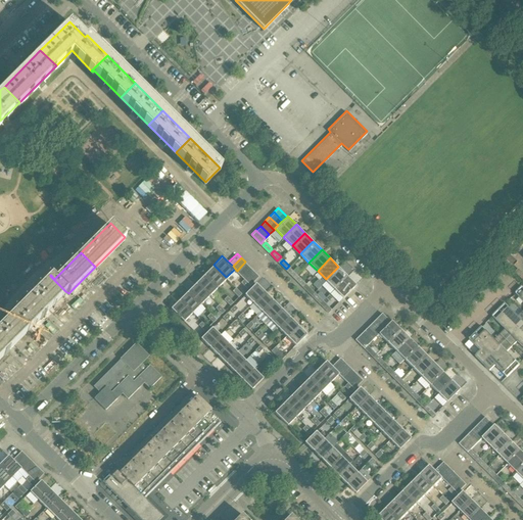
[(250,266),(245,262),(237,271),(241,275),(250,266)]
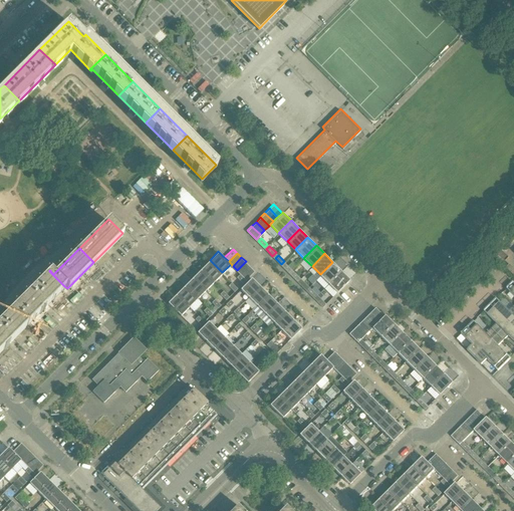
[(210,260),(202,268),(214,280),(222,272),(210,260)]
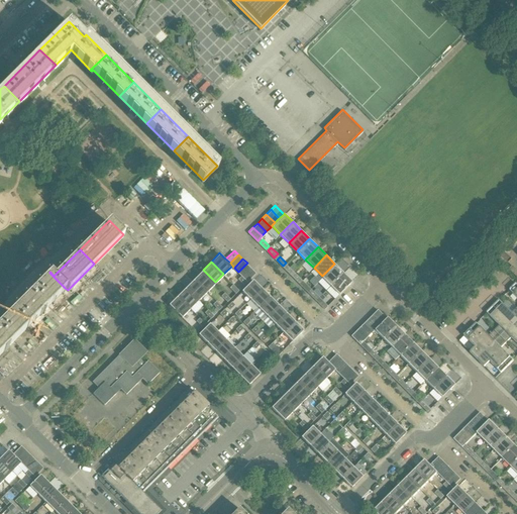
[(251,268),(247,263),(238,272),(241,274),(242,276),(251,268)]
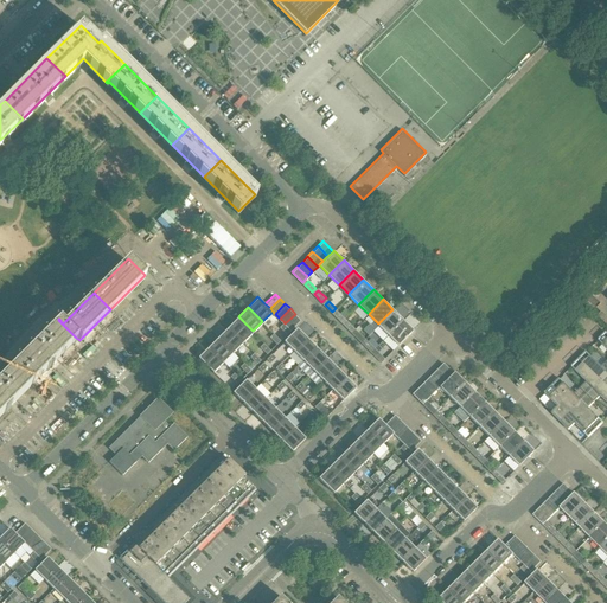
[(378,324),(388,334),(403,319),(393,309),(378,324)]
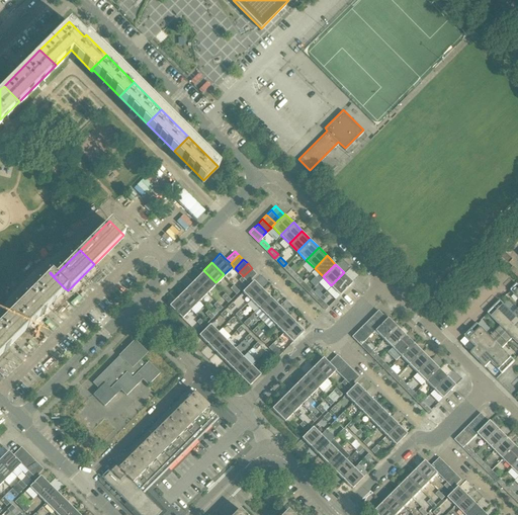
[(285,268),(291,274),(294,271),(288,265),(285,268)]
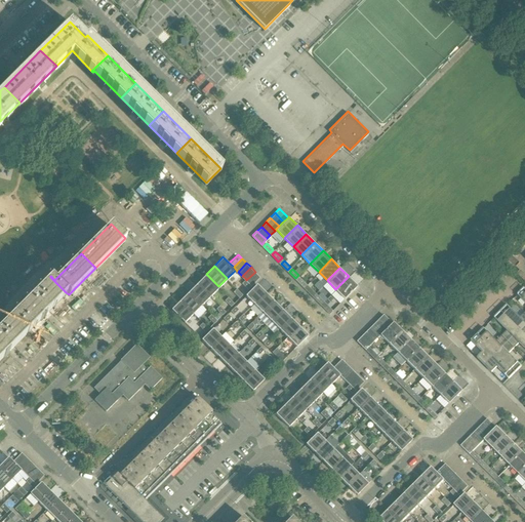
[(259,276),(255,272),(246,280),(251,284),(259,276)]
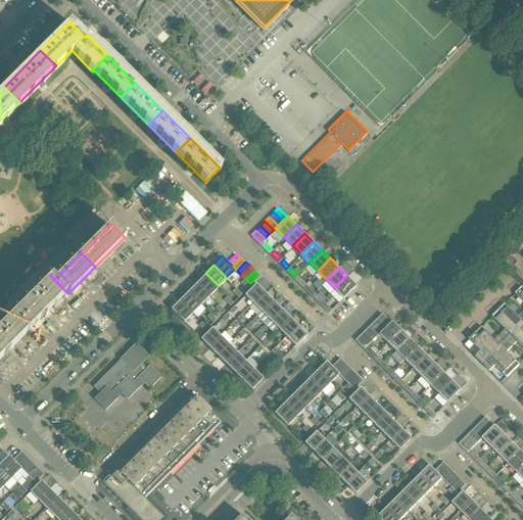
[(205,273),(196,281),(209,294),(218,285),(205,273)]
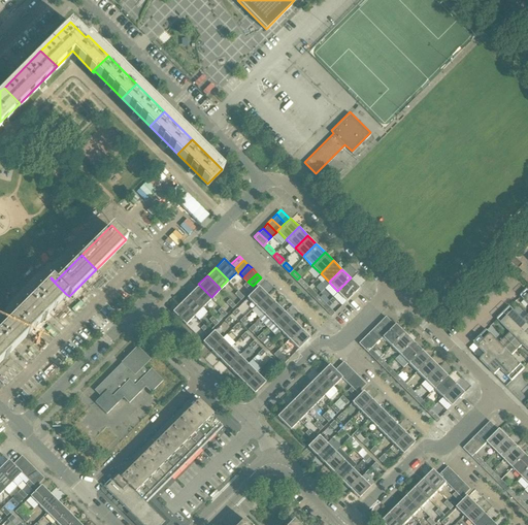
[(351,277),(337,291),(347,299),(359,286),(351,277)]
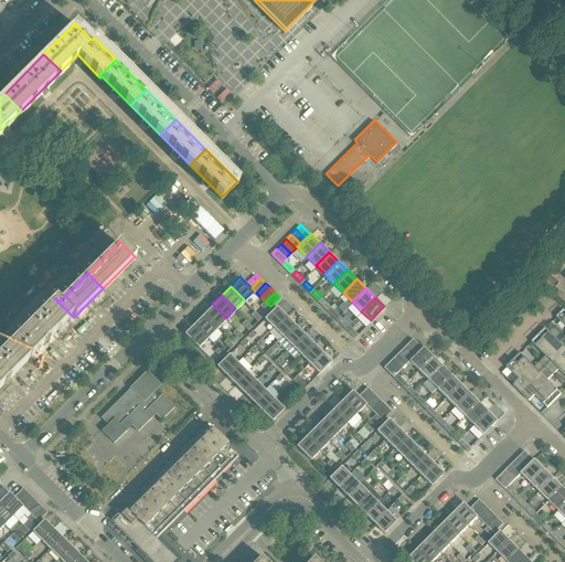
[(54,298),(14,337),(31,354),(71,315),(54,298)]
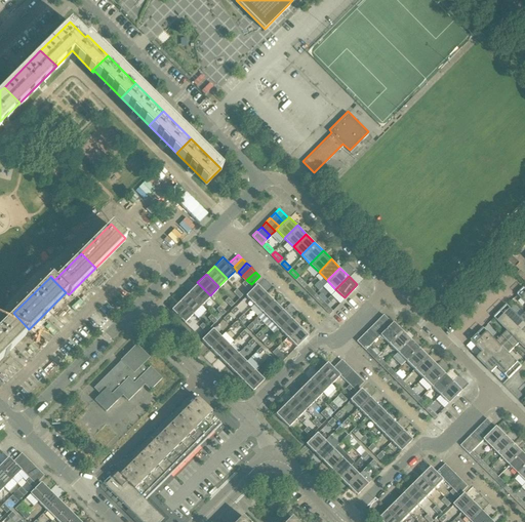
[(297,280),(304,286),(307,283),(300,277),(297,280)]
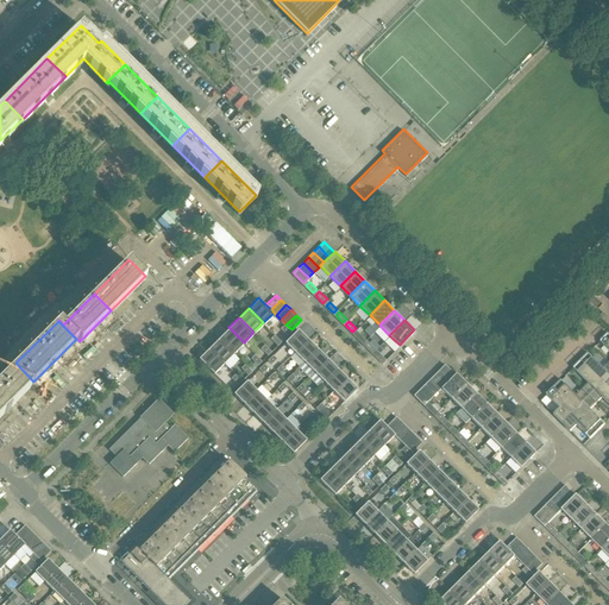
[(292,329),(286,325),(284,322),(281,327),(287,333),(292,329)]
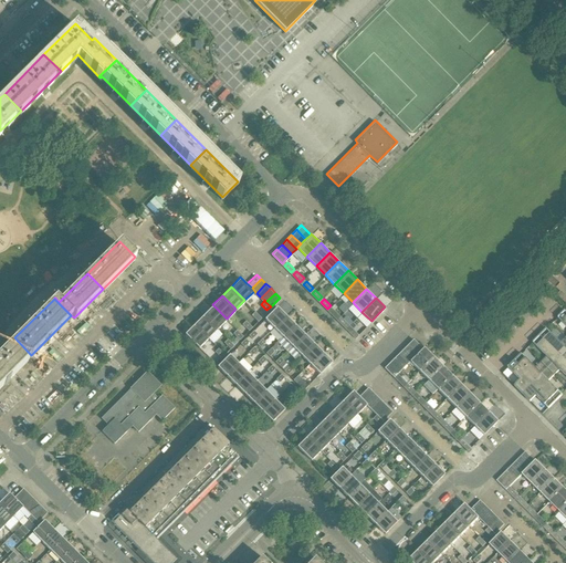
[(212,304),(203,314),(217,327),(227,319),(212,304)]
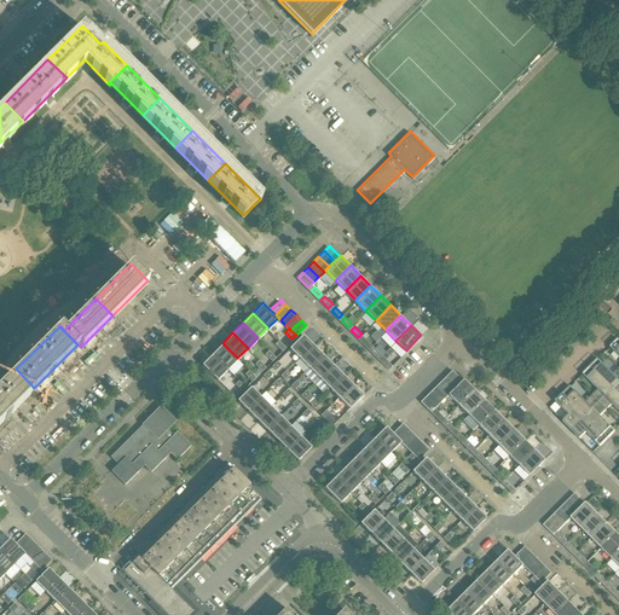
[(290,347),(299,355),(312,342),(302,334),(290,347)]
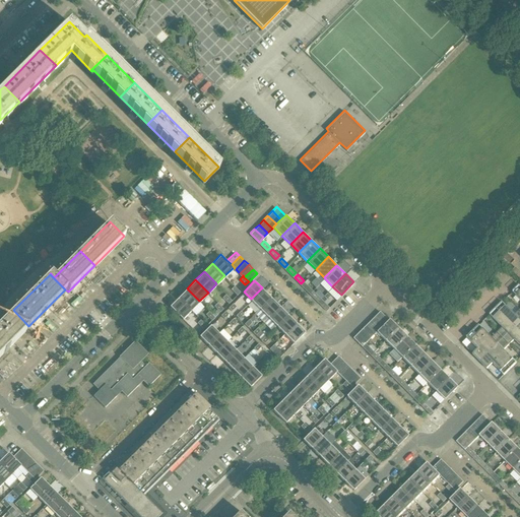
[(303,286),(310,293),(313,289),(307,282),(303,286)]
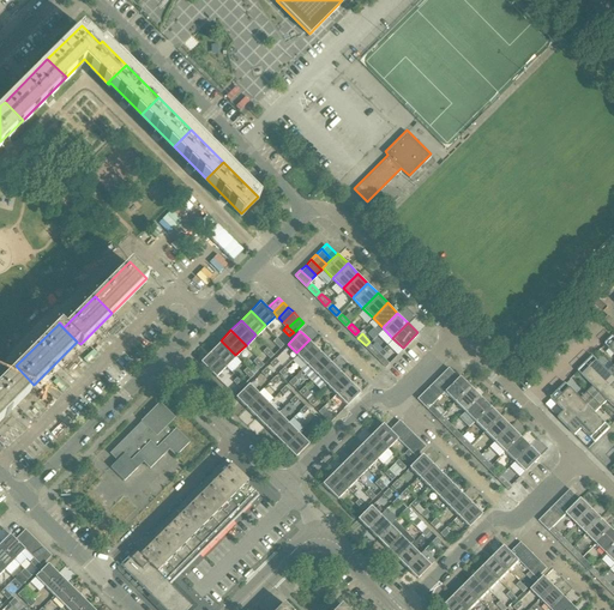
[(272,339),(280,346),(283,343),(276,336),(272,339)]
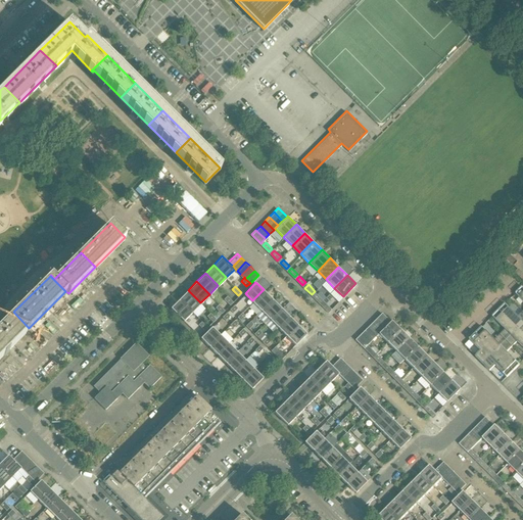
[(252,300),(260,309),(272,298),(264,289),(252,300)]
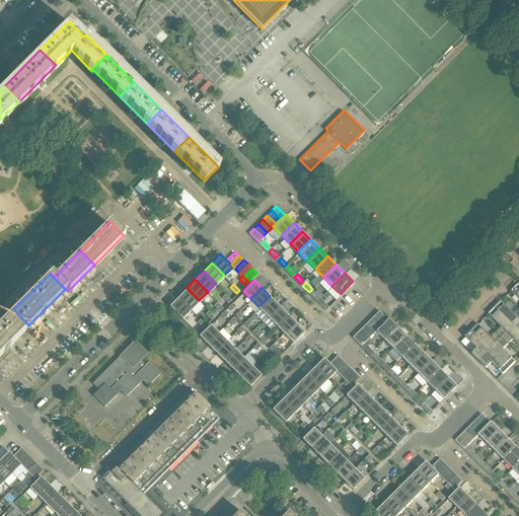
[(187,288),(178,295),(192,308),(199,300),(187,288)]
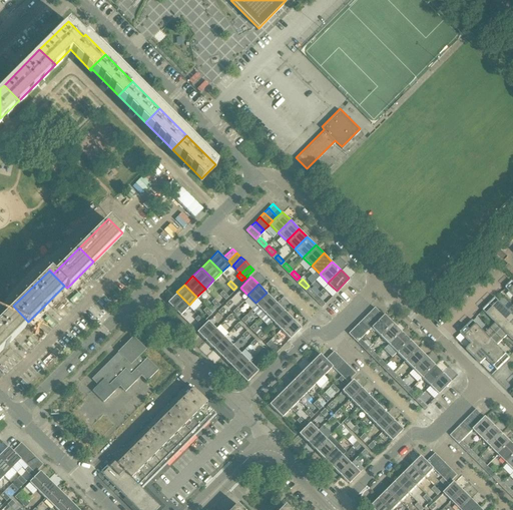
[(308,291),(314,297),(317,294),(311,288),(308,291)]
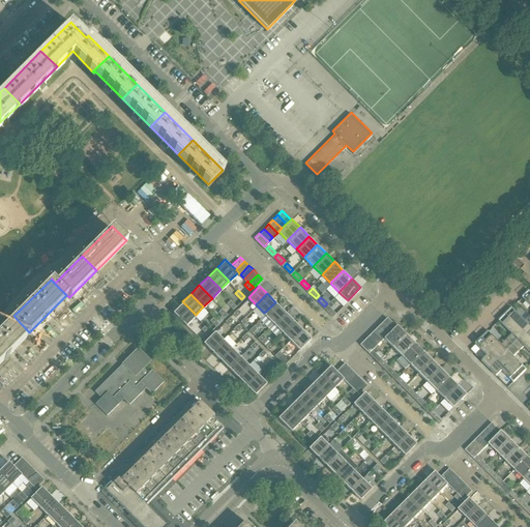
[(227,301),(233,308),(236,304),(230,298),(227,301)]
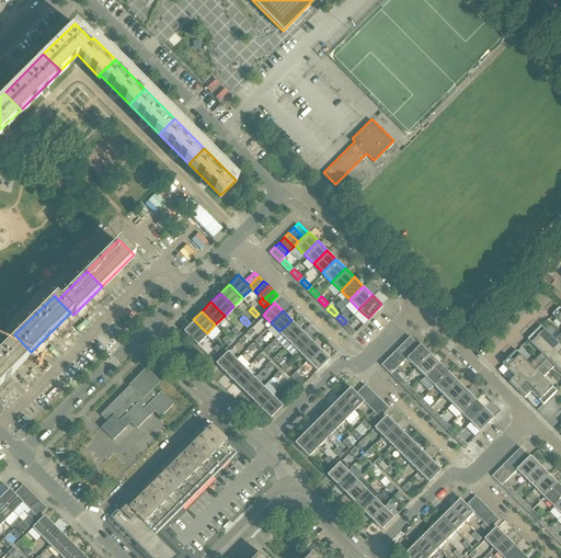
[(207,333),(193,319),(183,329),(197,343),(207,333)]
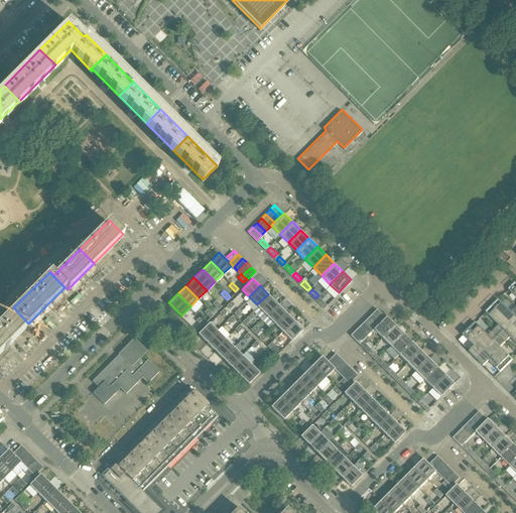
[(257,304),(265,312),(276,302),(268,294),(257,304)]
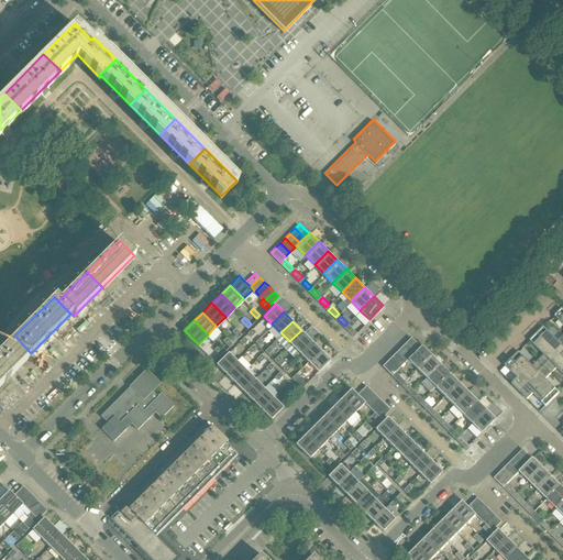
[(350,325),(346,328),(353,335),(356,331),(350,325)]
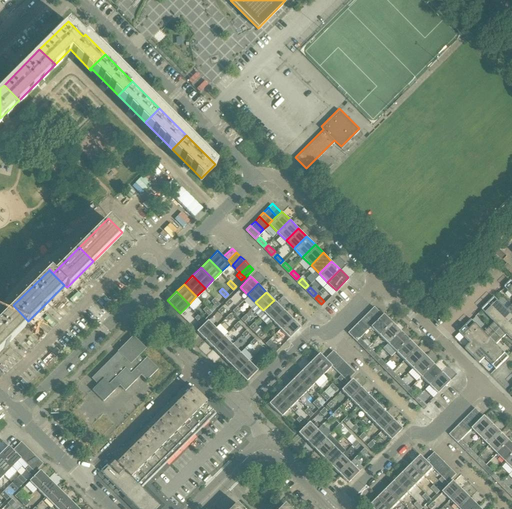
[(494,295),(488,301),(491,305),(506,320),(511,314),(511,302),(507,307),(498,298),(494,295)]
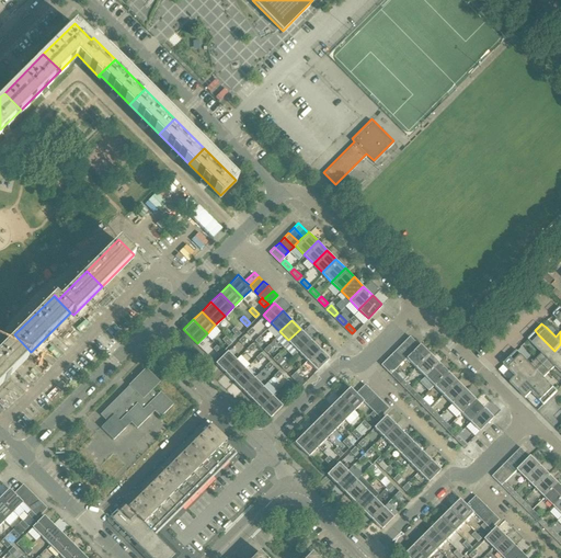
[(240,331),(235,325),(231,329),(238,336),(241,331),(240,331)]
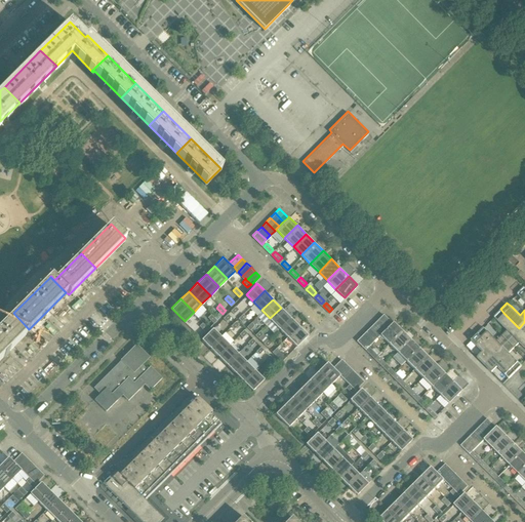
[(270,318),(278,327),(289,316),(281,308),(270,318)]
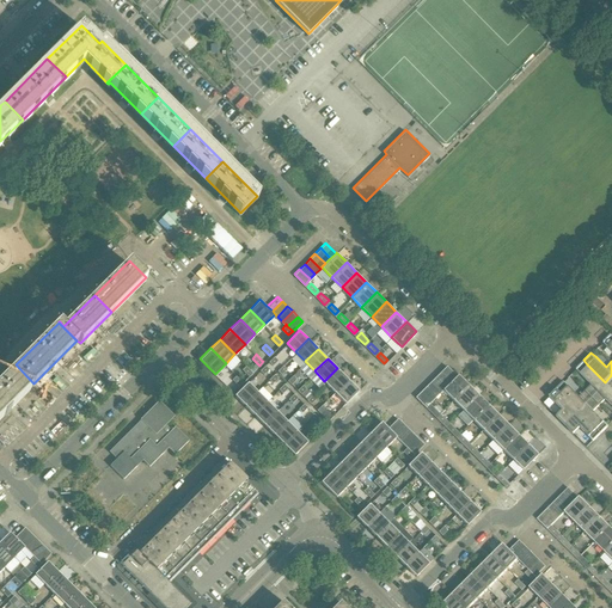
[(591,382),(585,388),(592,395),(598,390),(605,382),(587,364),(583,360),(576,367),(580,372),(591,382)]
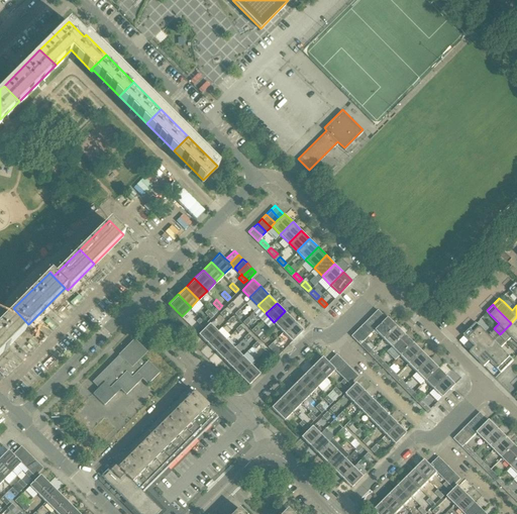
[(0,352),(28,324),(13,308),(0,321),(0,352)]
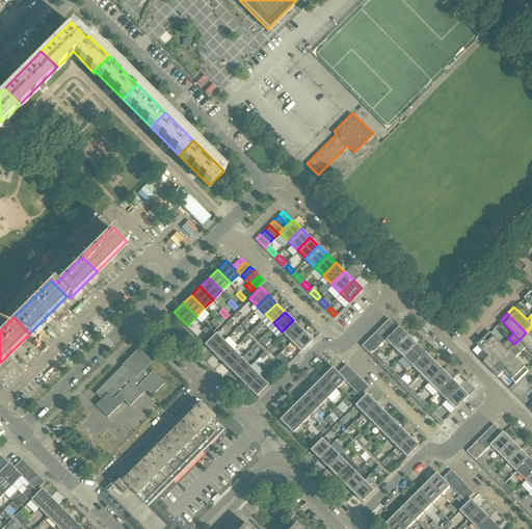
[(210,320),(216,326),(219,323),(213,317),(210,320)]
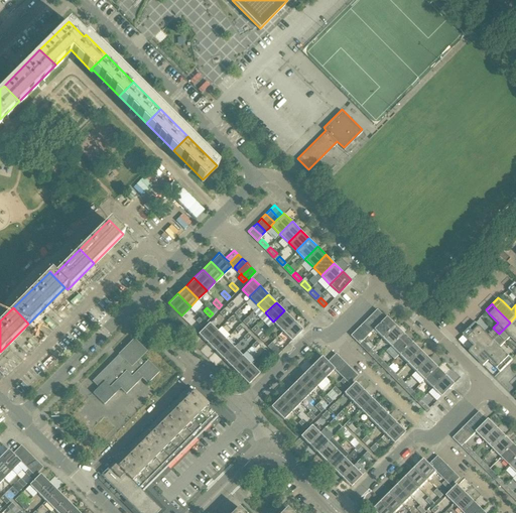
[(381,319),(385,315),(377,307),(372,311),(381,319)]
